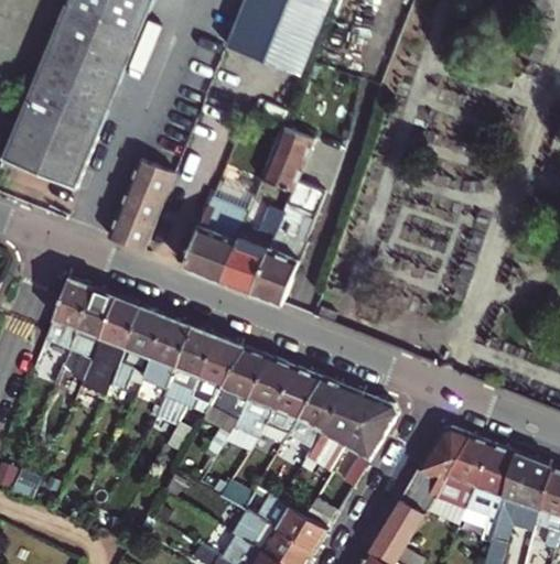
[(65,0),(1,159),(77,190),(97,137),(96,136),(149,0),(65,0)]
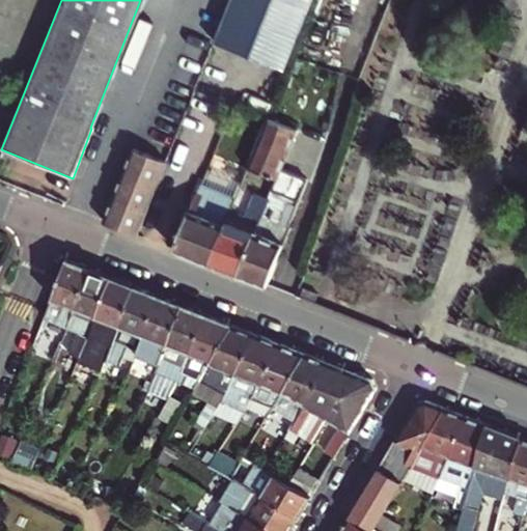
[(228,0),(212,44),(282,72),(310,0),(228,0)]
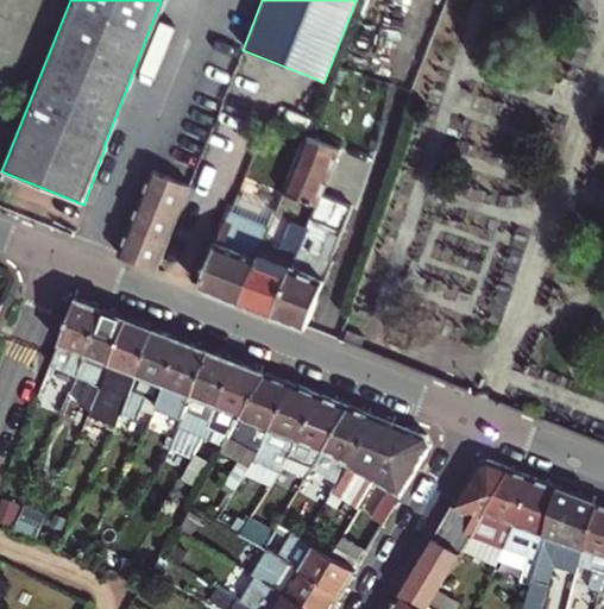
[(269,315),(301,328),(329,262),(327,261),(350,207),(320,195),(339,150),(304,136),(282,194),(313,206),(290,264),(269,315)]
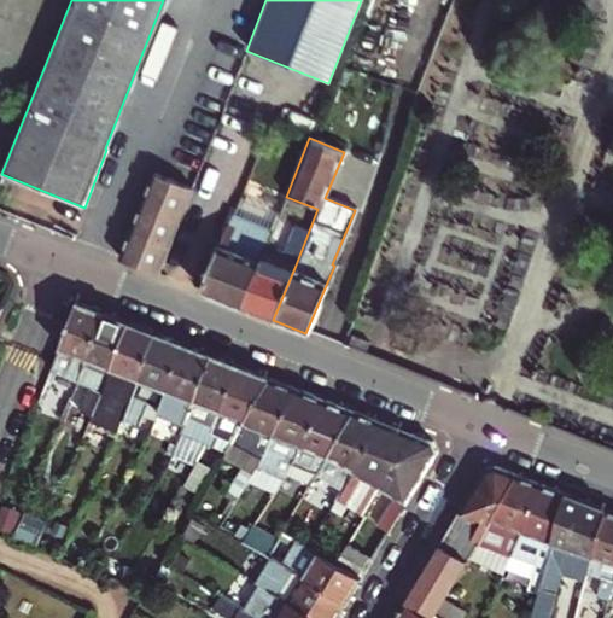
[(121,261),(156,275),(191,190),(153,175),(121,261)]
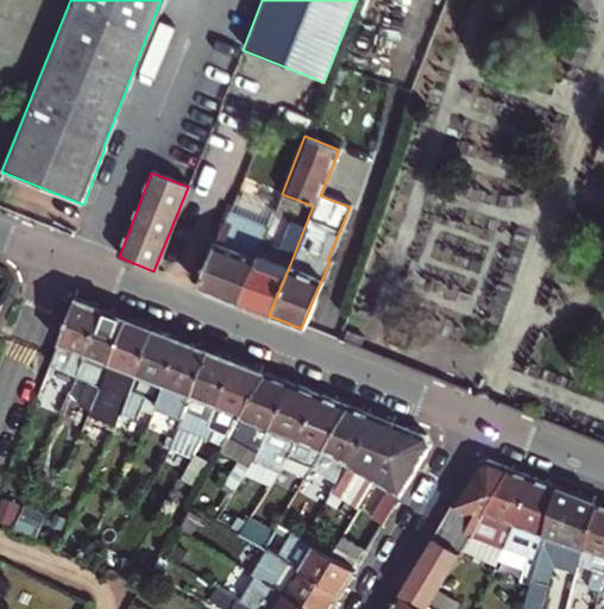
[(234,194),(226,212),(268,228),(274,211),(234,194)]
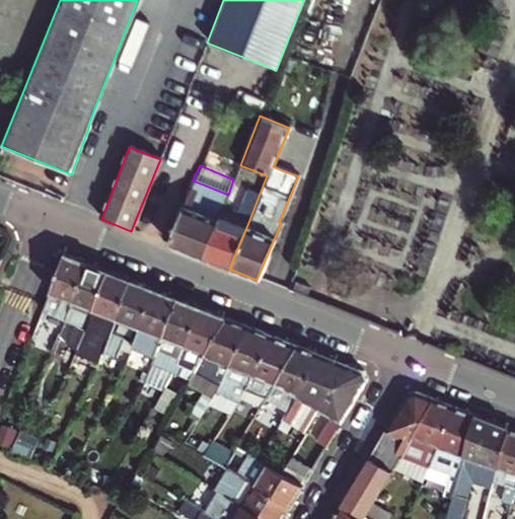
[(202,258),(220,213),(228,195),(193,180),(166,244),(202,258)]
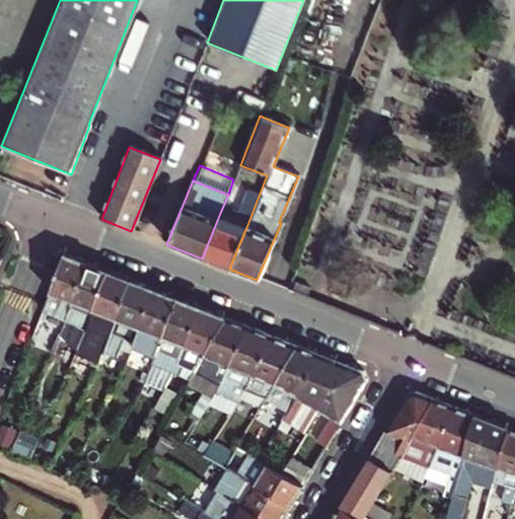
[(229,269),(247,225),(220,213),(202,258),(229,269)]
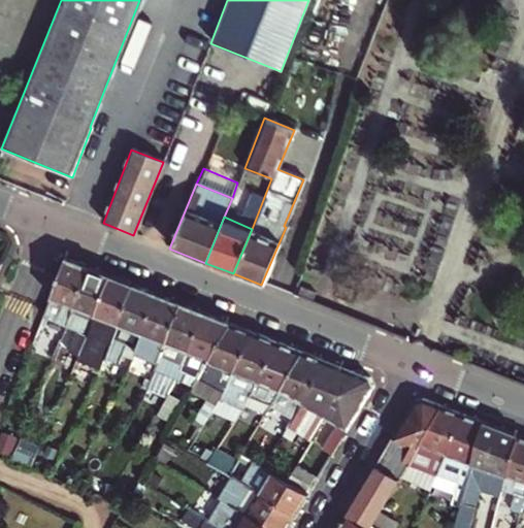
[(64,260),(42,317),(64,326),(88,269),(64,260)]
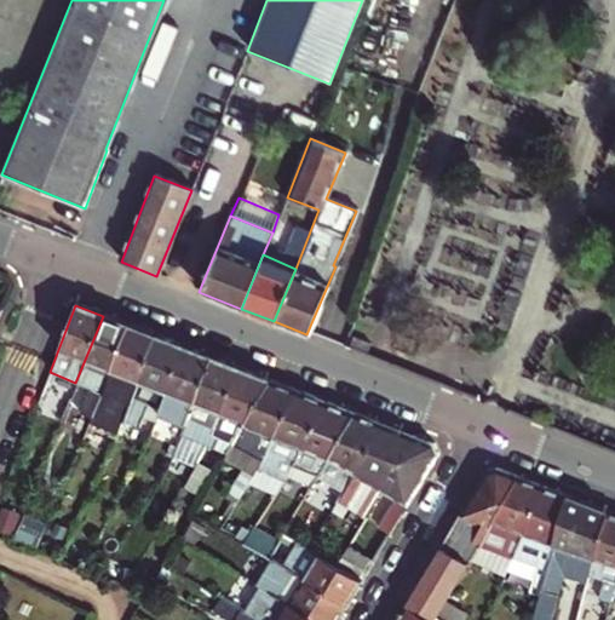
[(103,316),(75,383),(88,388),(78,413),(90,418),(93,409),(101,392),(127,326),(103,316)]
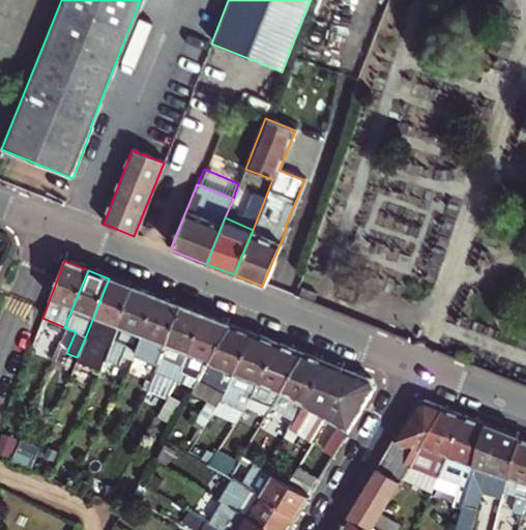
[(86,335),(80,350),(95,356),(101,342),(110,345),(133,288),(109,278),(86,335)]
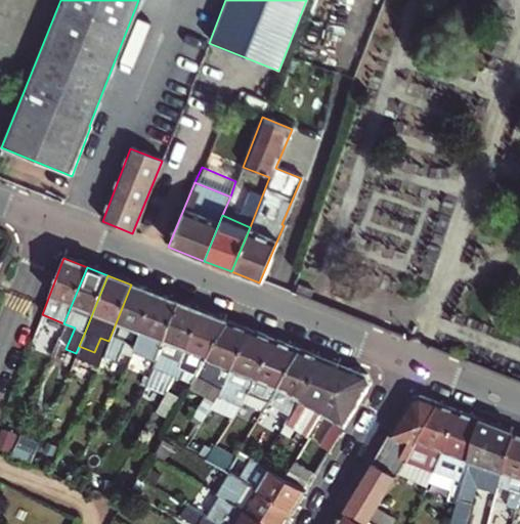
[(131,285),(109,341),(102,356),(115,361),(121,346),(118,344),(120,340),(134,346),(155,294),(131,285)]
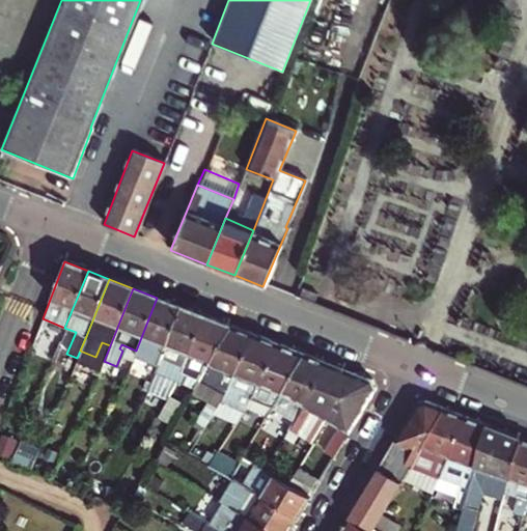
[(292,298),(306,304),(310,294),(295,288),(292,298)]
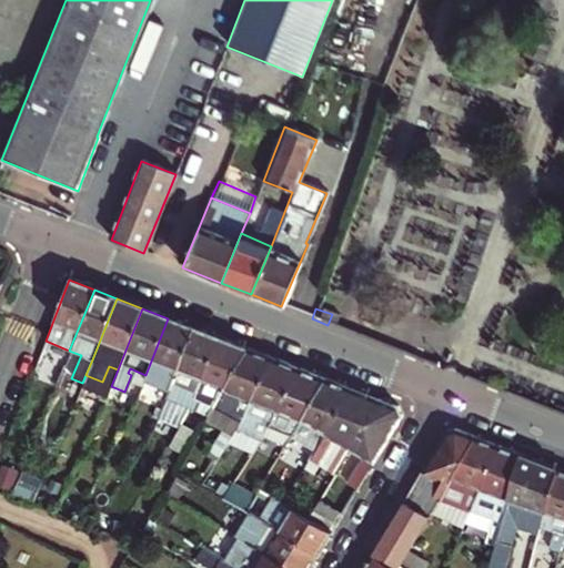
[(155,417),(165,399),(192,327),(168,318),(145,375),(143,381),(157,386),(140,419),(151,425),(155,417)]
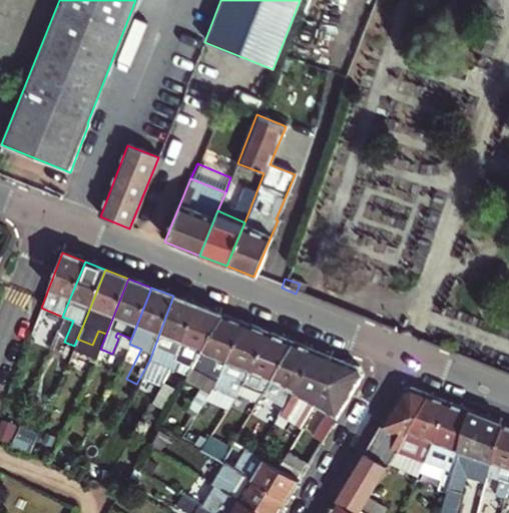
[(175,362),(195,305),(173,296),(149,361),(169,370),(176,373),(180,364),(175,362)]
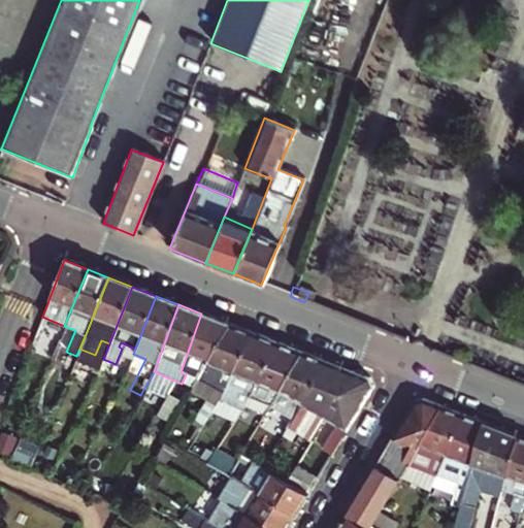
[(197,380),(228,324),(201,314),(181,372),(186,374),(197,380)]
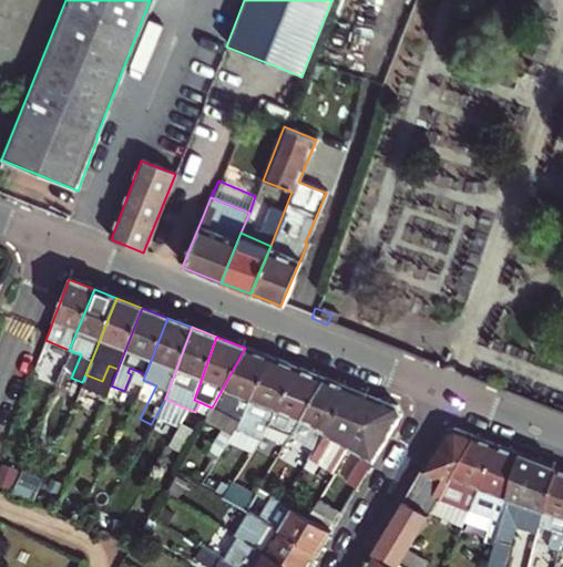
[(237,422),(243,413),(247,401),(272,359),(245,348),(212,408),(210,411),(237,422)]
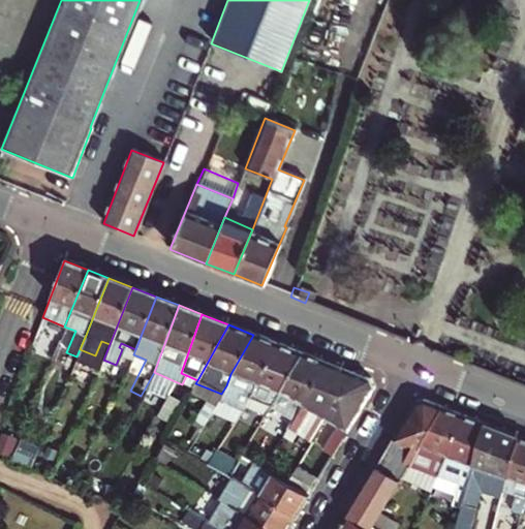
[(253,335),(230,374),(254,383),(277,344),(253,335)]
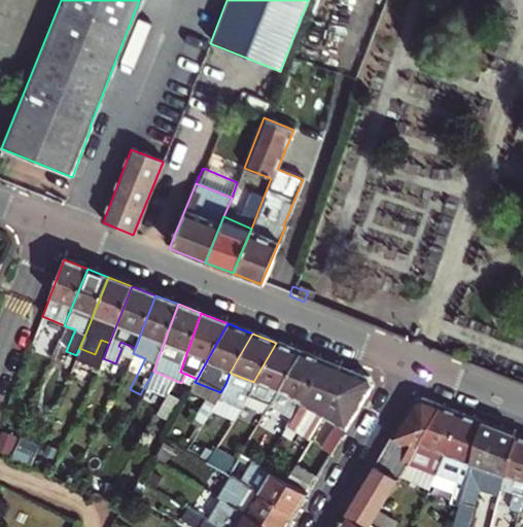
[(276,343),(253,382),(247,393),(246,395),(268,406),(277,390),(300,352),(276,343)]
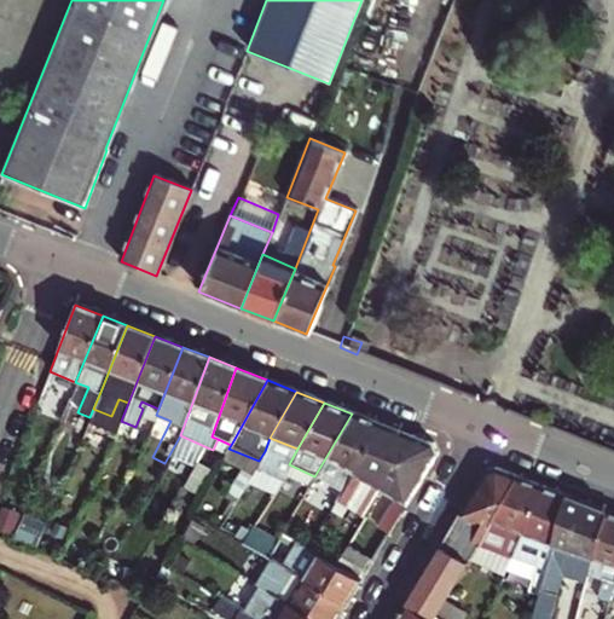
[(340,468),(351,474),(381,424),(352,414),(325,458),(340,468)]
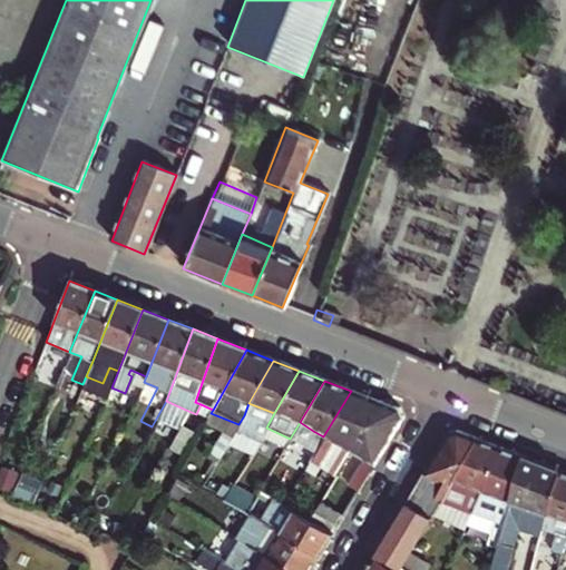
[(351,391),(323,436),(318,446),(306,463),(312,467),(320,471),(331,478),(347,451),(377,401),(351,391)]
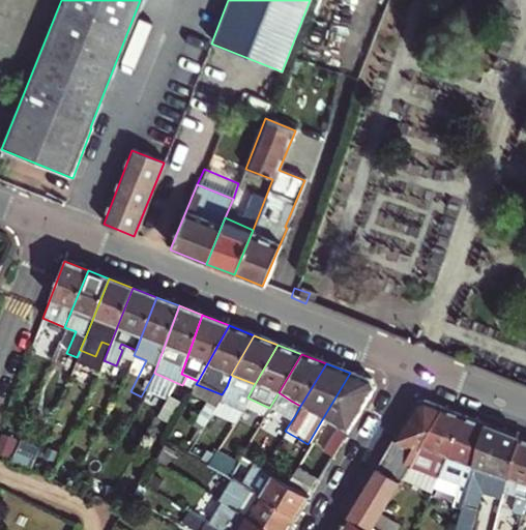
[(345,433),(372,389),(369,380),(350,373),(322,419),(345,433)]
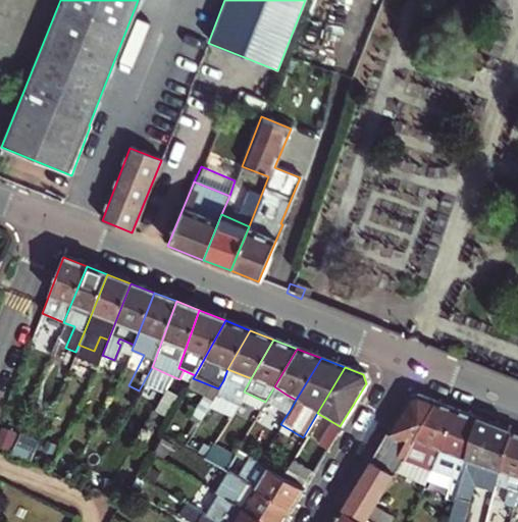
[(251,378),(227,369),(223,380),(236,385),(245,389),(251,378)]
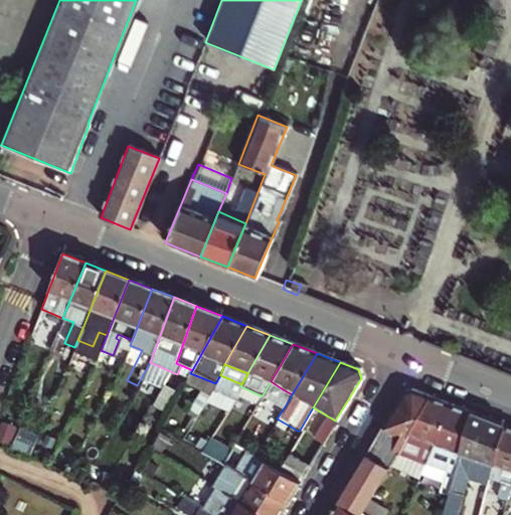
[(153,386),(141,378),(137,385),(131,396),(143,403),(153,386)]
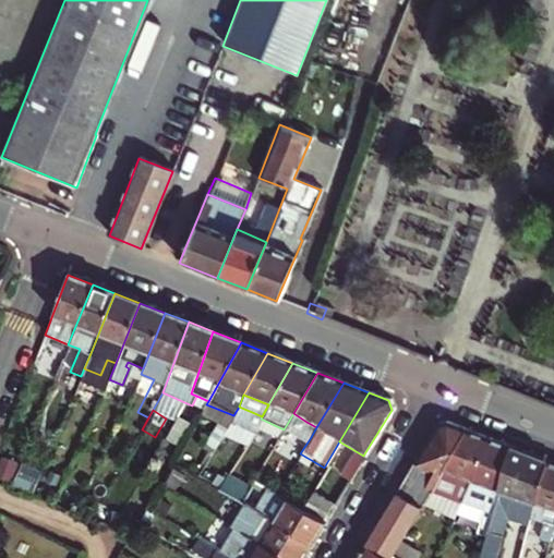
[(252,433),(254,431),(261,419),(262,416),(252,412),(243,428),(252,433)]
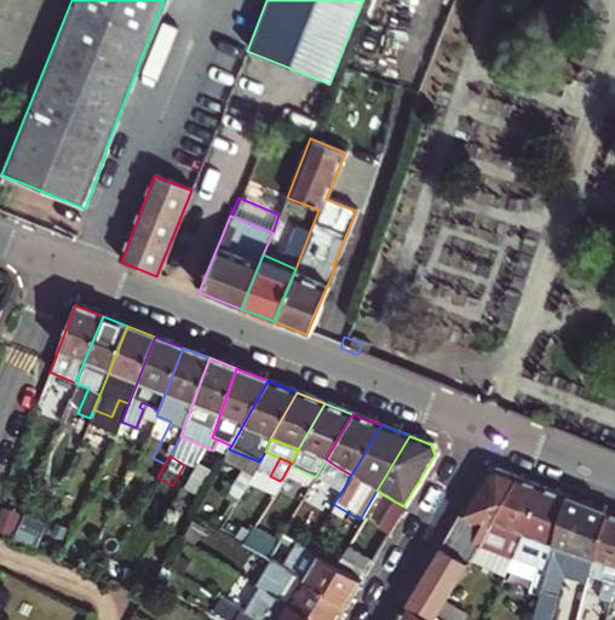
[(226,491),(236,497),(254,470),(245,464),(226,491)]
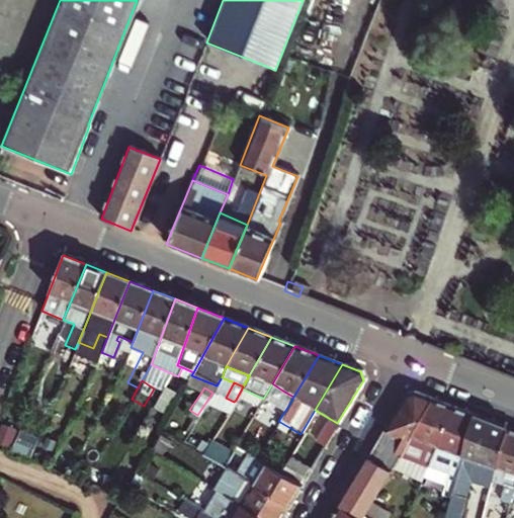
[(242,389),(236,400),(257,409),(263,399),(242,389)]
